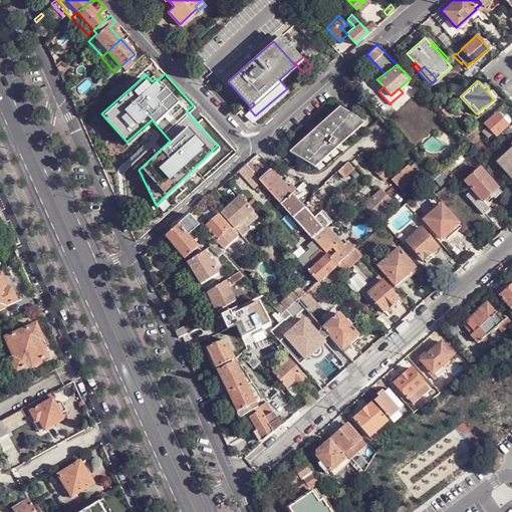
[(491,88),(487,91),(492,97),(496,94),(491,88)]
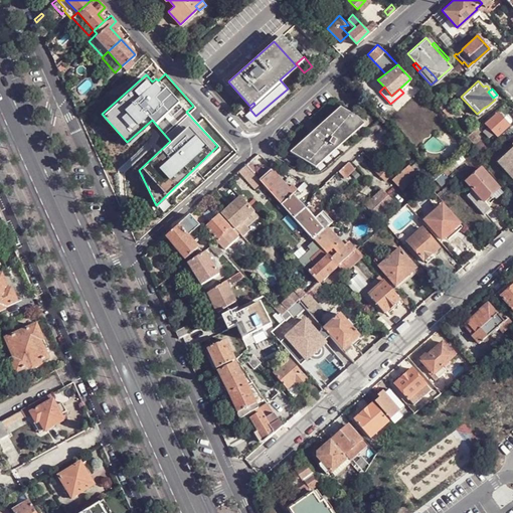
[(344,108),(339,105),(290,150),(302,157),(315,165),(363,122),(357,116),(351,112),(344,108)]
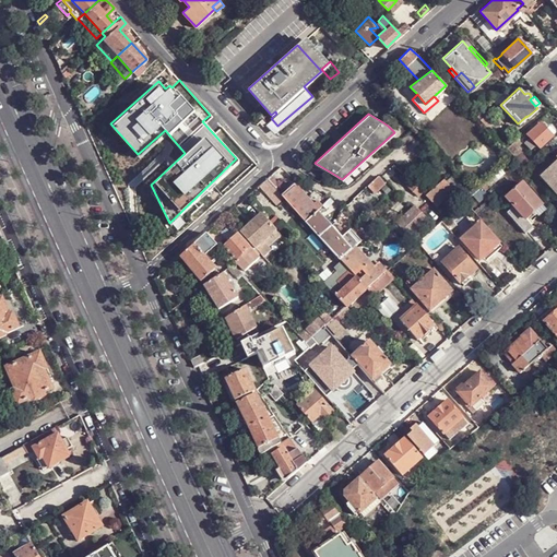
[(277,126),(271,118),(263,125),(270,132),(277,126)]
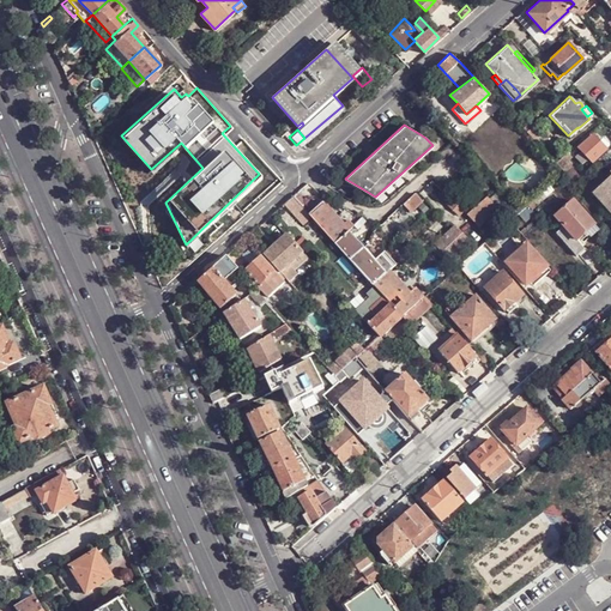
[(592,132),(578,145),(582,150),(576,153),(581,158),(586,153),(591,159),(605,146),(592,132)]
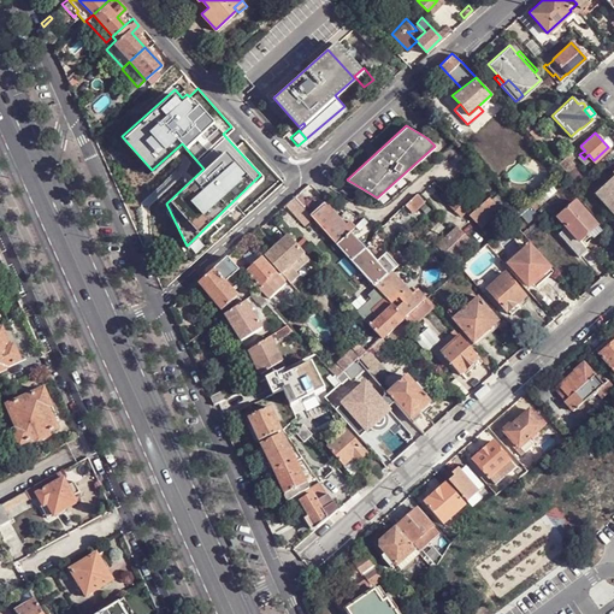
[(576,181),(580,176),(565,159),(572,154),(570,151),(558,161),(566,171),(576,181)]
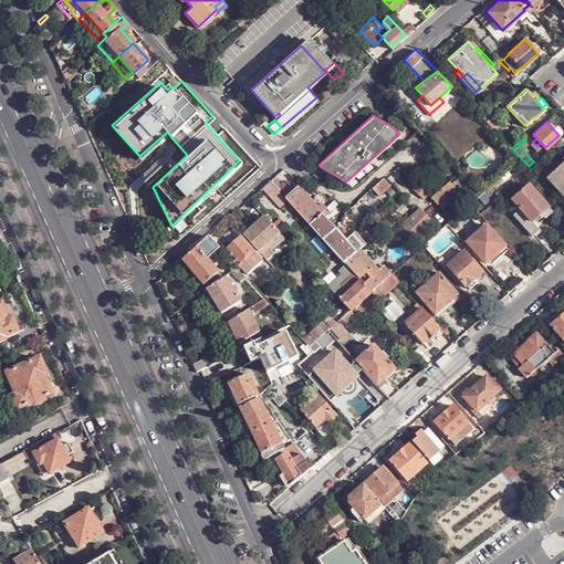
[(545,177),(563,197),(563,160),(545,177)]
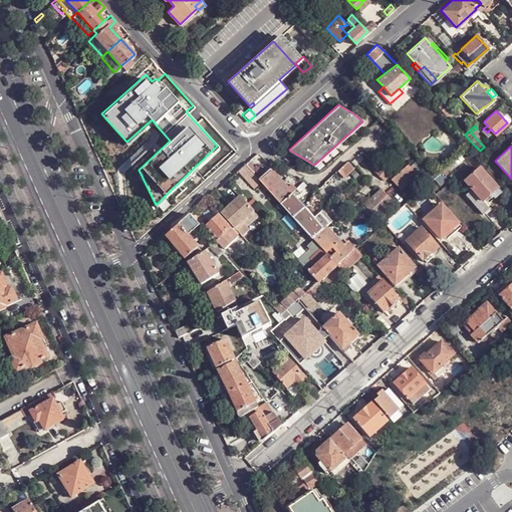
[(446,167),(449,171),(456,164),(453,160),(446,167)]
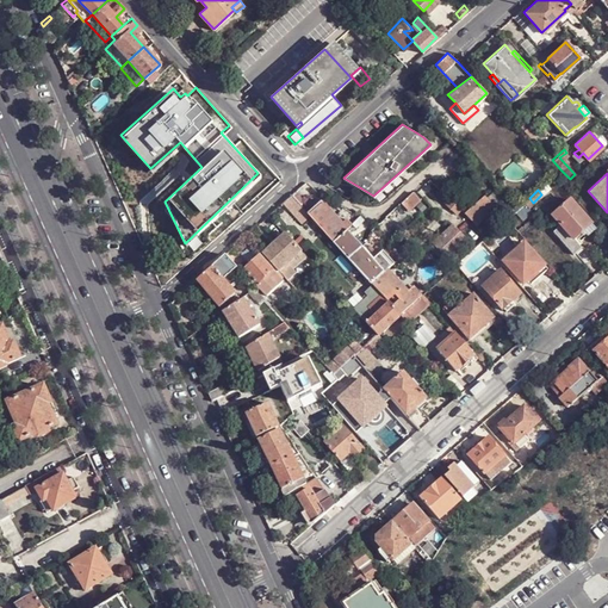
[(407,209),(417,199),(410,191),(399,200),(407,209)]
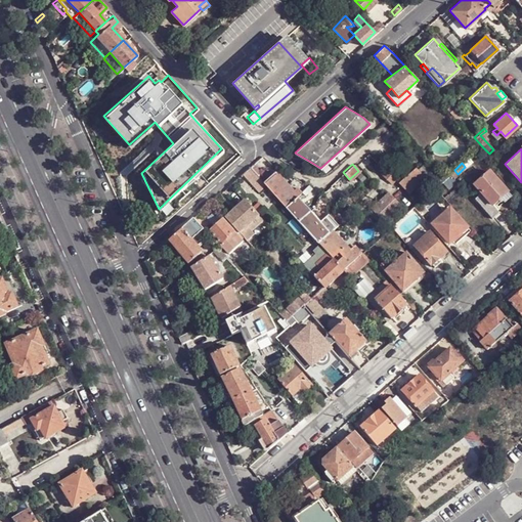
[(260,174),(258,176),(263,181),(272,172),(267,167),(260,174)]
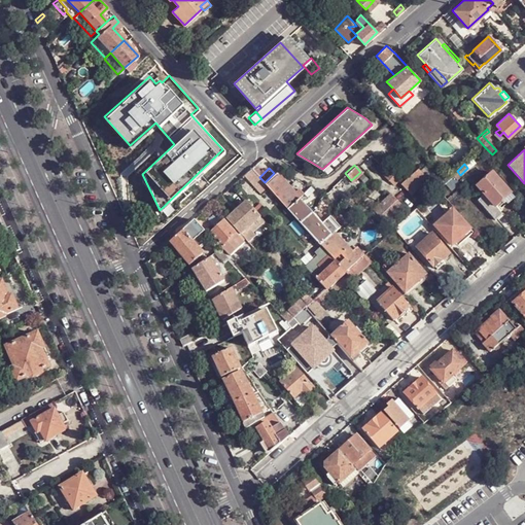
[(426,178),(417,168),(407,176),(399,182),(409,193),(426,178)]
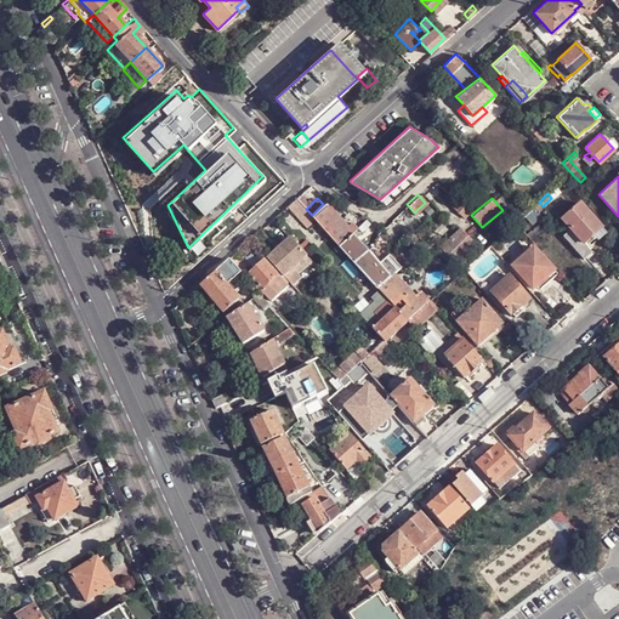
[(464,217),(467,213),(455,200),(450,205),(464,217)]
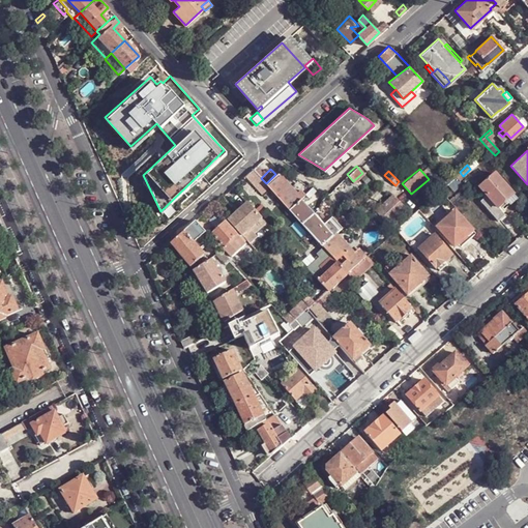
[(448,181),(438,171),(430,179),(439,189),(445,183),(448,181)]
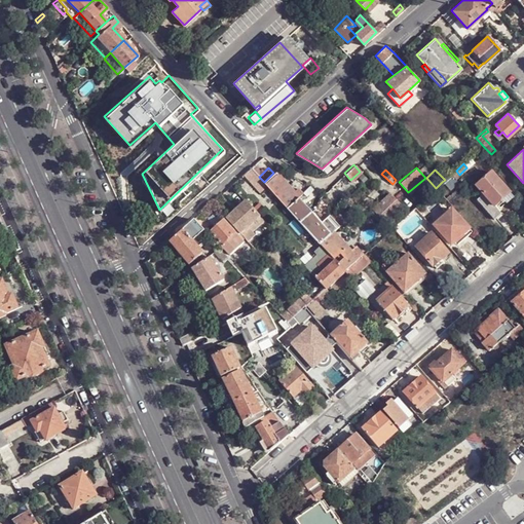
[(445,180),(442,182),(448,188),(456,181),(454,178),(459,175),(456,171),(445,180)]
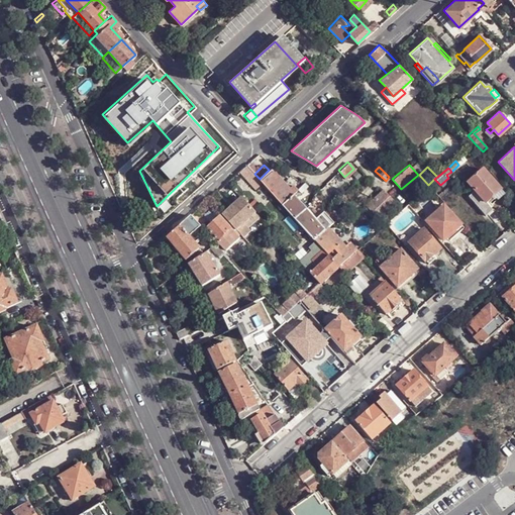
[(482,168),(467,181),(474,189),(467,195),(485,214),(491,208),(484,201),(493,194),(499,188),(500,188),(482,168)]
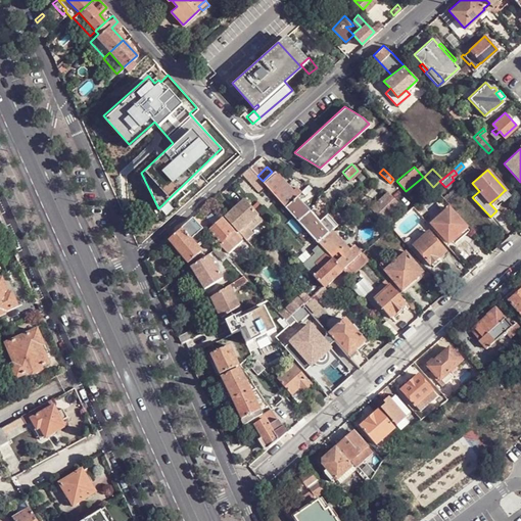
[(272,172),(263,181),(308,231),(314,237),(327,252),(329,254),(331,256),(341,268),(359,251),(352,244),(348,248),(331,229),(340,220),(331,209),(325,216),(331,223),(328,225),(329,226),(327,228),(296,195),(299,192),(295,188),(292,190),(274,171),(272,172)]
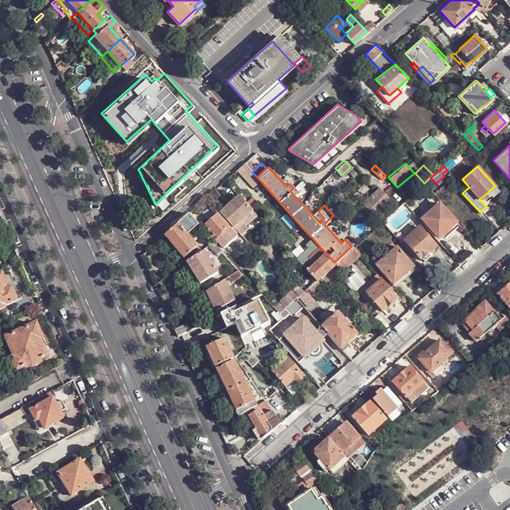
[(497,190),(494,186),(488,192),(491,195),(497,190)]
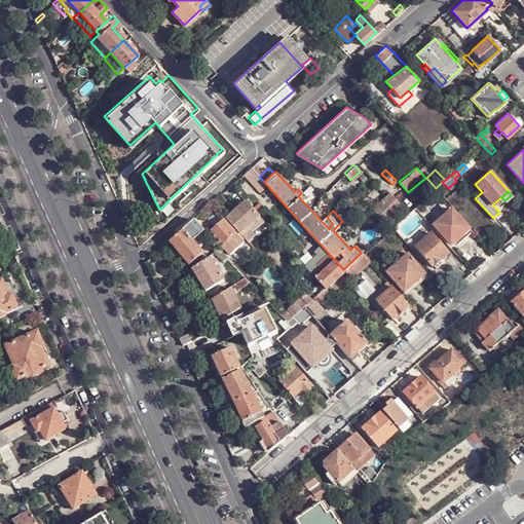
[(372,208),(383,220),(400,204),(388,192),(372,208)]
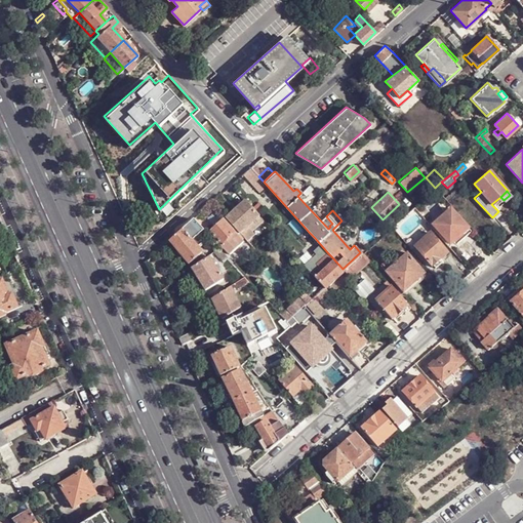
[(257,213),(244,198),(226,215),(237,228),(239,231),(247,223),(248,222),(257,213)]
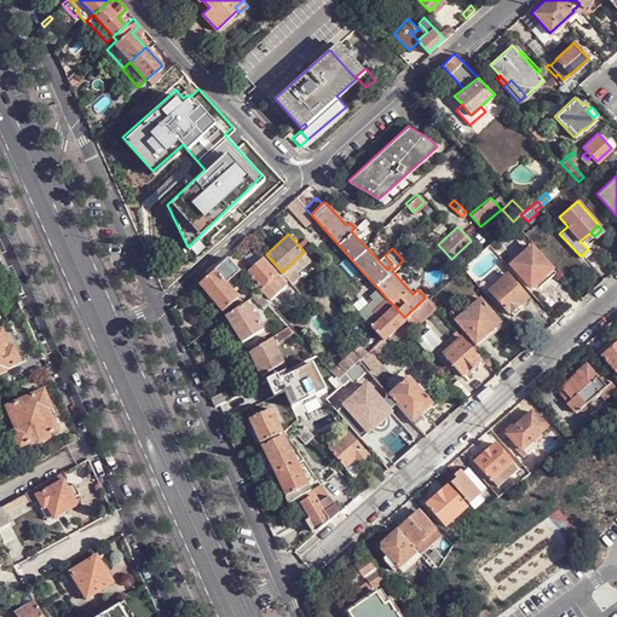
[(433,249),(447,264),(451,259),(438,244),(433,249)]
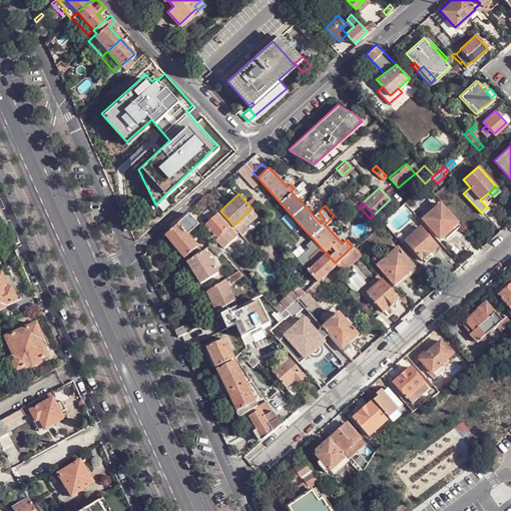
[(421,218),(438,237),(455,220),(439,202),(421,218)]
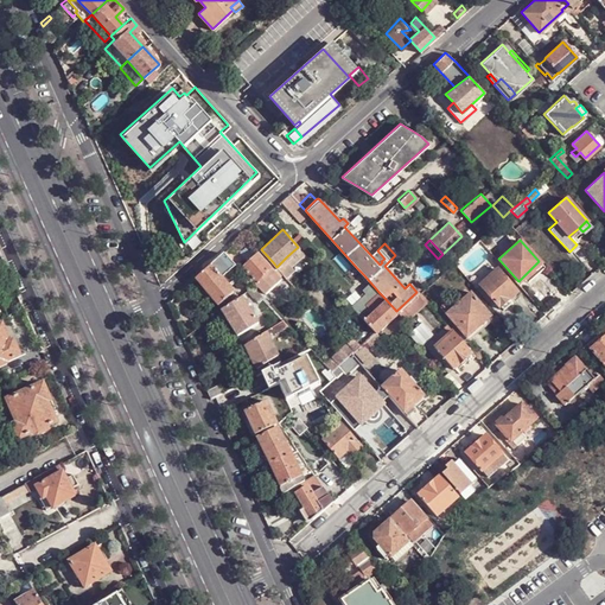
[(229,246),(222,252),(233,263),(240,256),(229,246)]
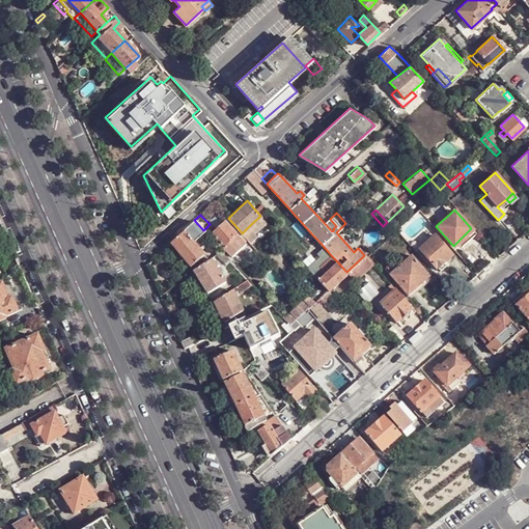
[(260,216),(251,224),(257,230),(267,222),(260,216)]
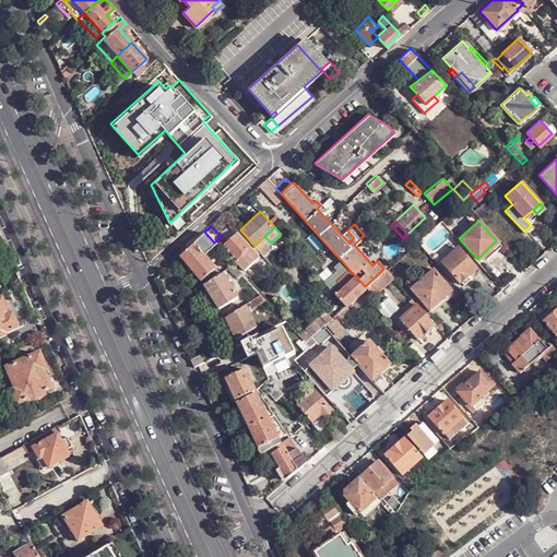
[(237,233),(249,246),(252,243),(240,229),(237,233)]
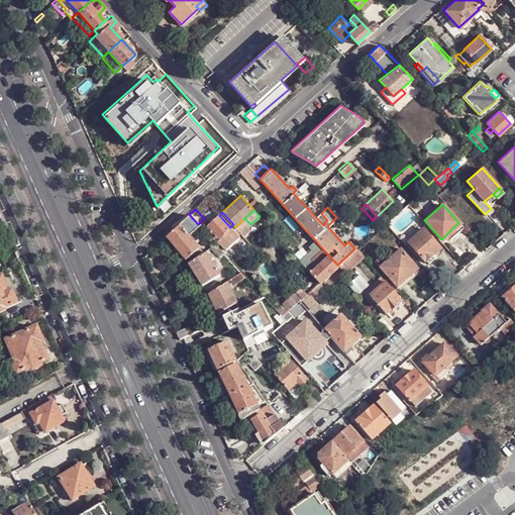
[(189,214),(178,224),(188,235),(199,225),(198,224),(189,214)]
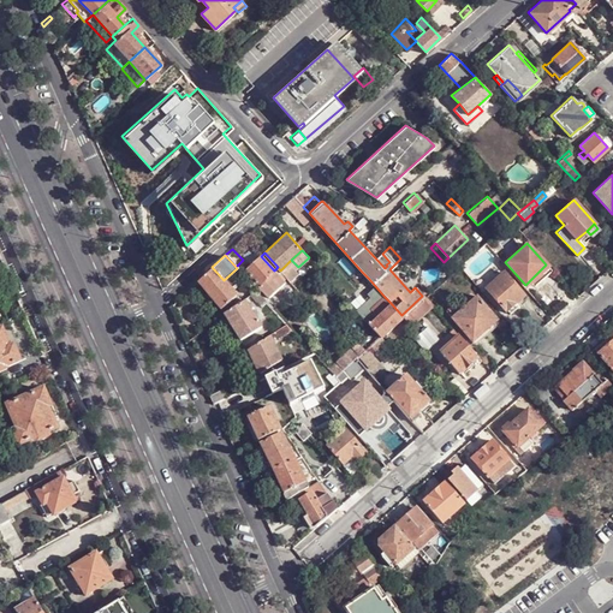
[(261,256),(245,269),(267,295),(284,280),(274,271),(261,256)]
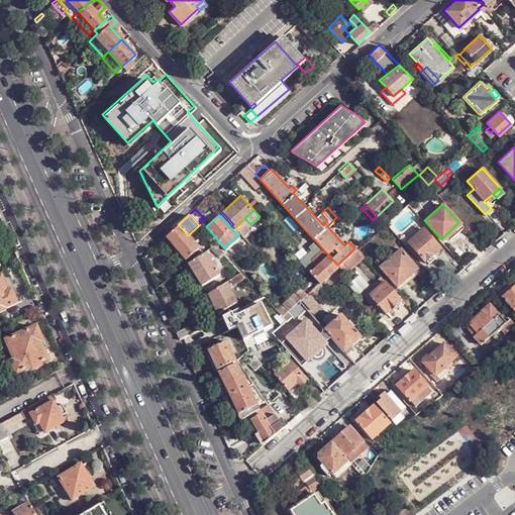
[(248,225),(243,219),(235,227),(240,232),(248,225)]
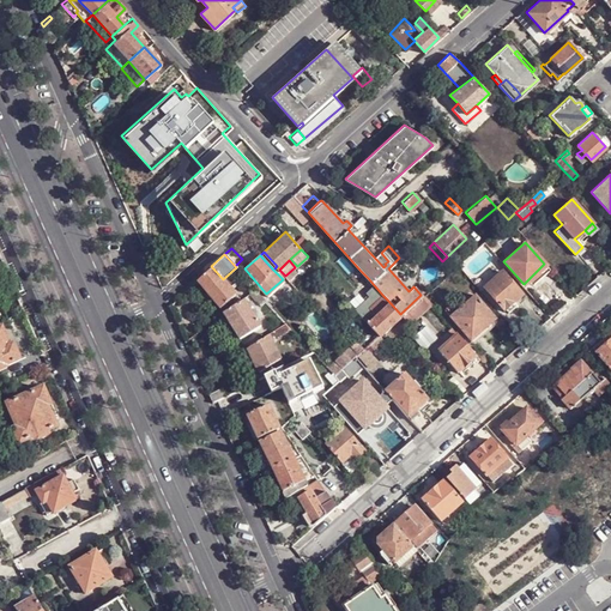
[(549,268),(544,264),(524,284),(527,288),(549,268)]
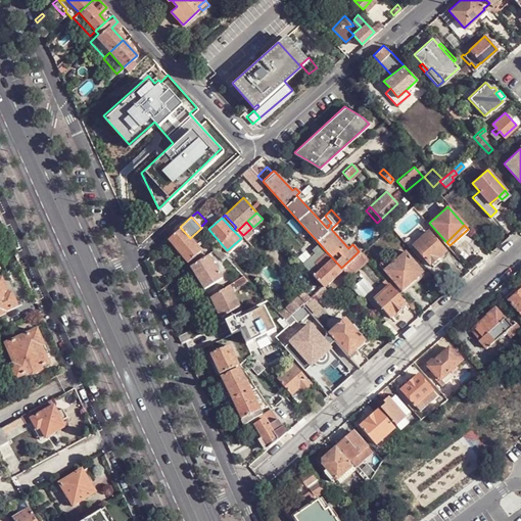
[(168,238),(186,262),(199,250),(190,238),(180,227),(168,238)]
